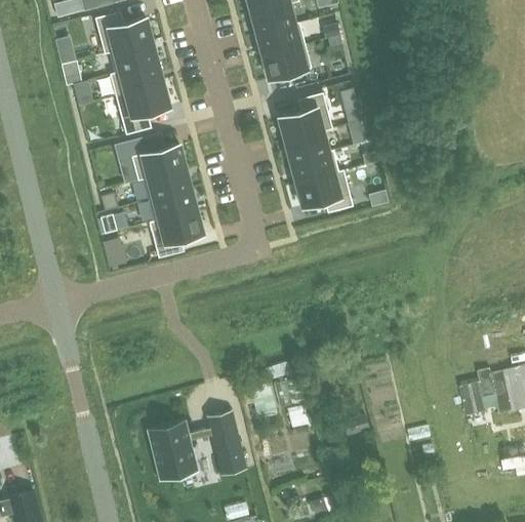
[(80,0),(83,11),(117,3),(116,0),(80,0)]
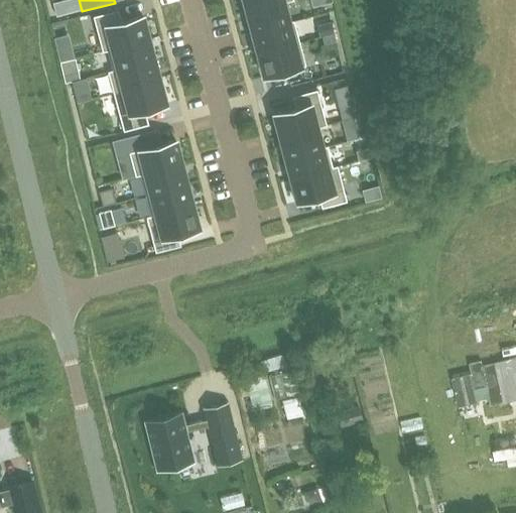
[(242,0),(246,14),(292,2),(291,0),(242,0)]
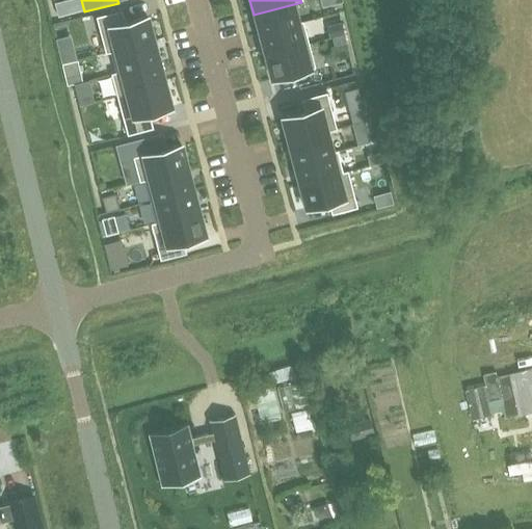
[(301,2),(254,15),(260,36),(302,25),(302,24),(297,25),(292,5),(301,3),(301,2)]
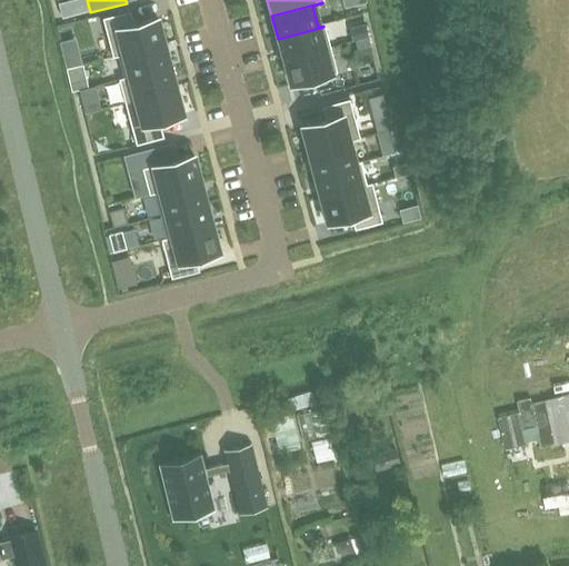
[(130,13),(102,21),(112,59),(163,46),(157,20),(133,27),(130,13)]
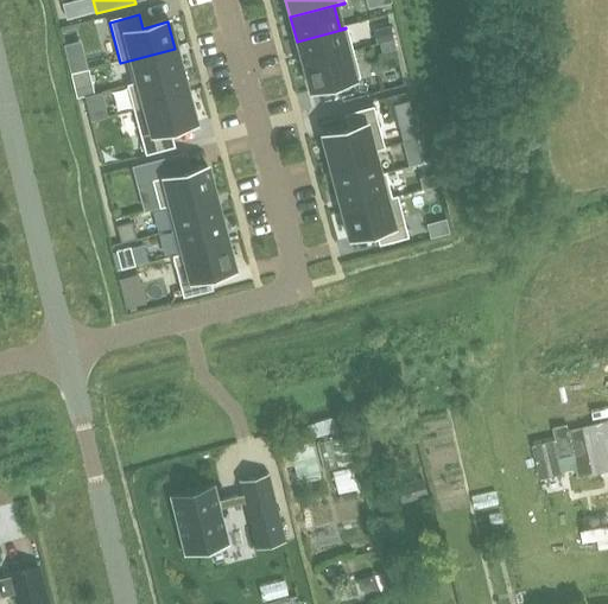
[(346,29),(297,42),(303,67),(353,53),(346,29)]
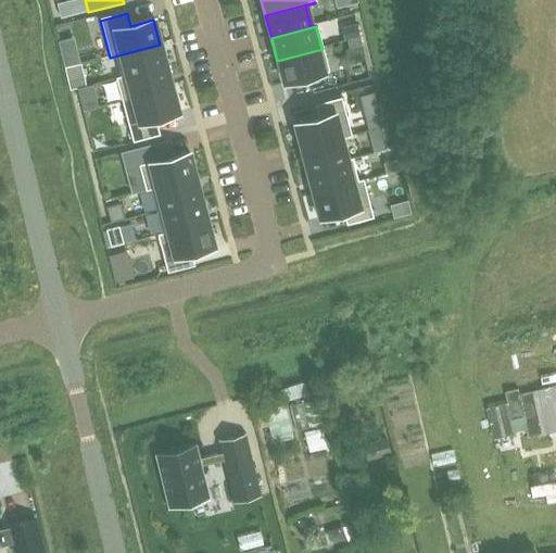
[(356,26),(342,30),(345,42),(346,42),(358,39),(356,26)]
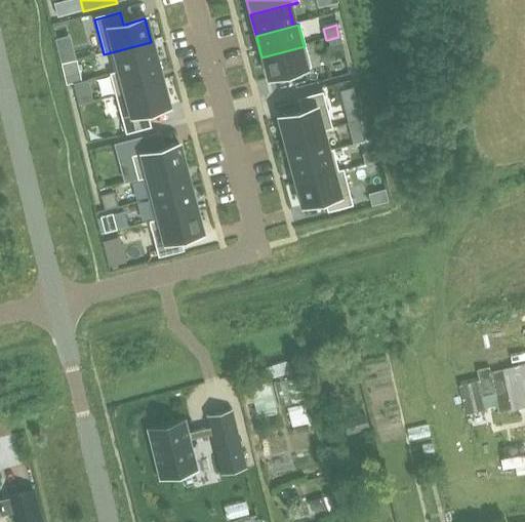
[(338,37),(327,40),(329,48),(341,45),(338,37)]
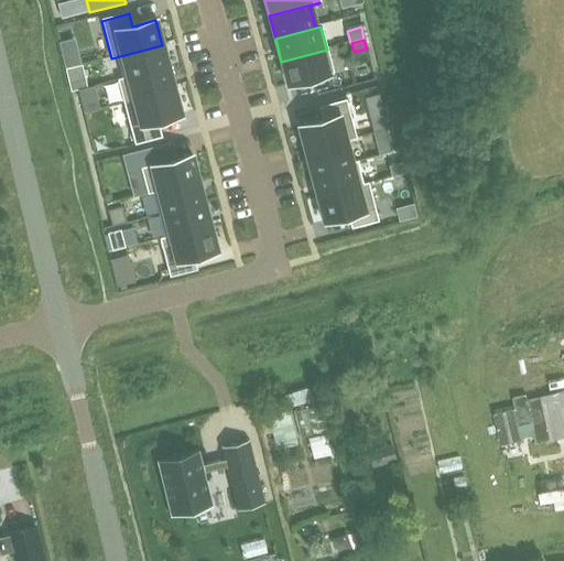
[(162,45),(111,58),(111,60),(117,58),(122,79),(117,81),(117,82),(169,68),(162,45)]
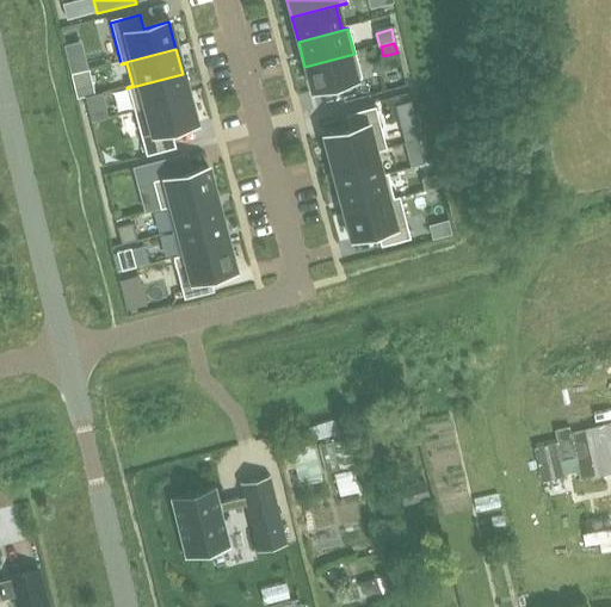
[(355,54),(304,67),(312,94),(362,81),(355,54)]
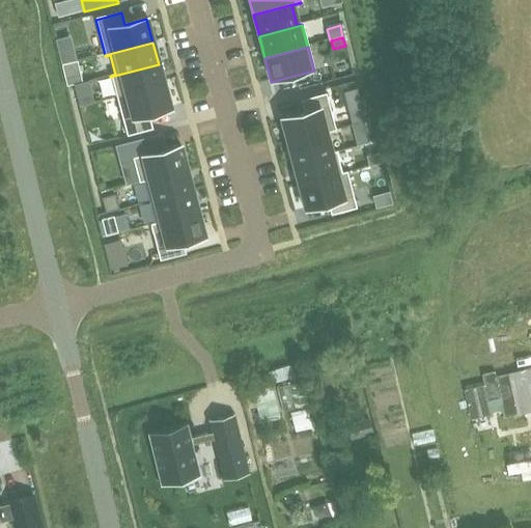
[(76,63),(62,66),(67,88),(74,87),(82,85),(76,63)]
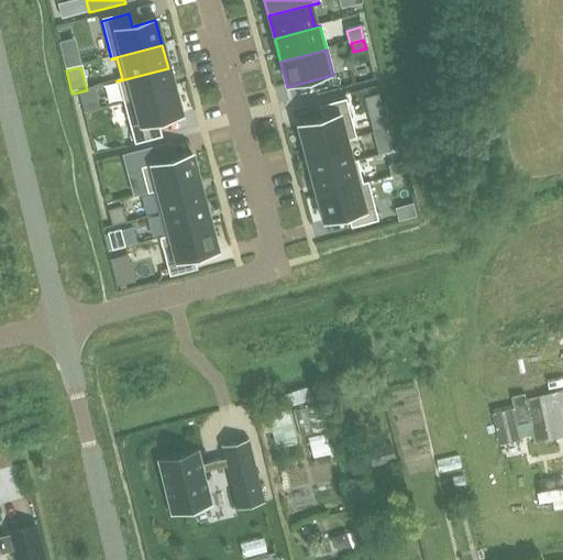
[(168,68),(117,81),(123,105),(174,91),(168,68)]
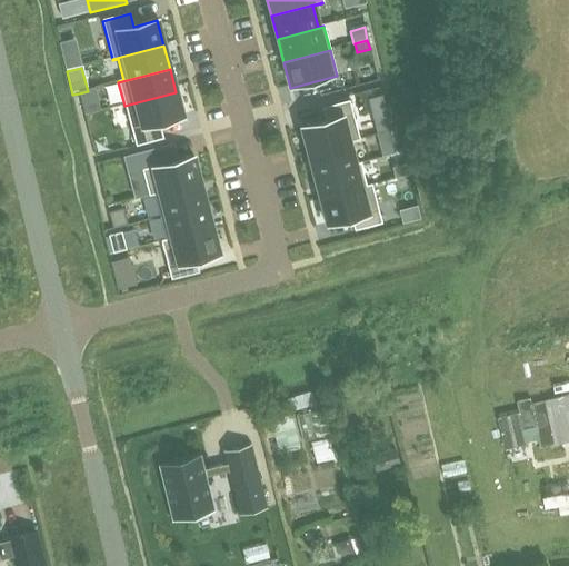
[(88,91),(79,93),(82,105),(97,101),(93,89),(88,91)]
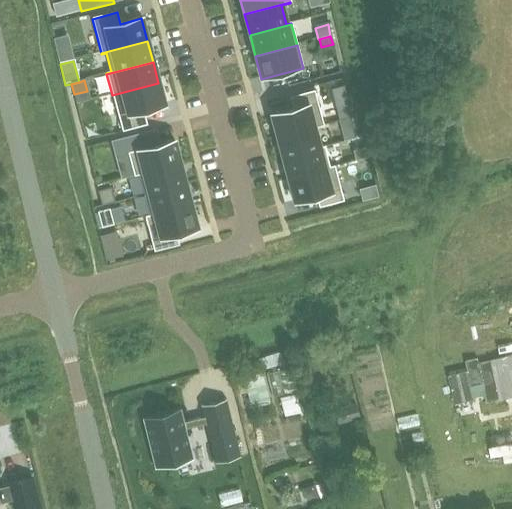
[(158,83),(112,95),(122,133),(147,126),(143,111),(164,106),(163,101),(165,101),(162,87),(159,87),(158,83)]
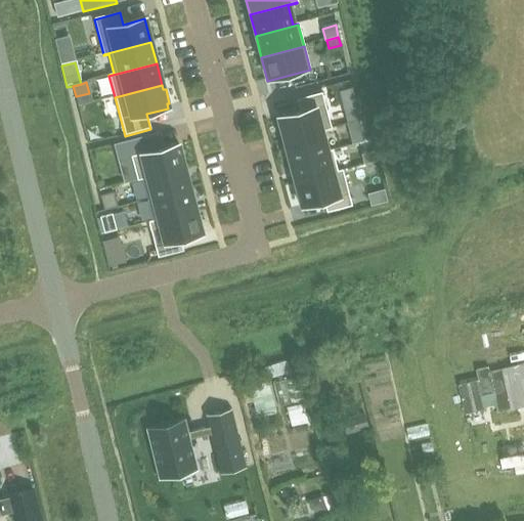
[(299,113),(277,118),(284,141),(331,129),(321,94),(296,100),(299,113)]
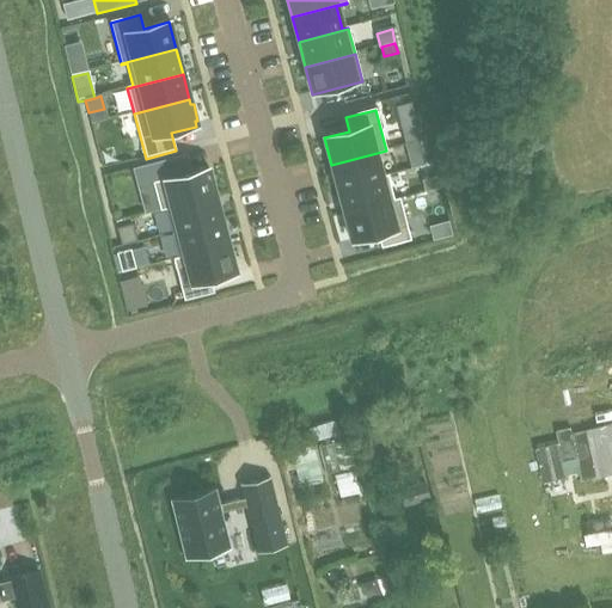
[(417,133),(403,136),(405,146),(420,142),(417,133)]
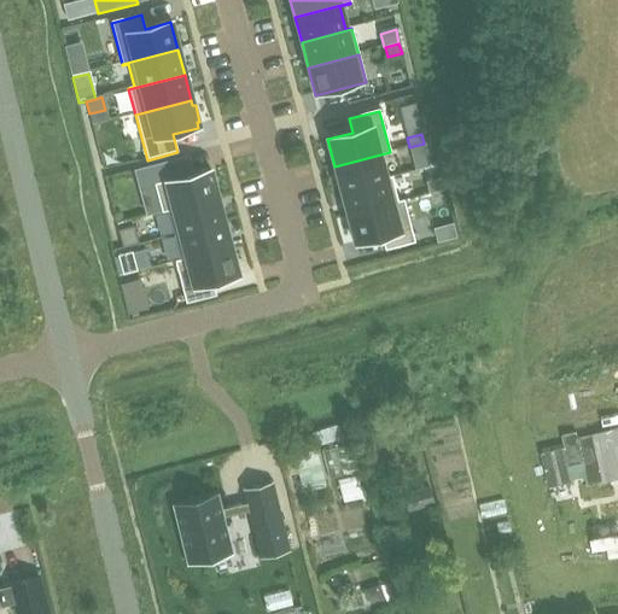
[(390,152),(334,167),(340,192),(391,179),(391,177),(385,179),(379,156),(390,153),(390,152)]
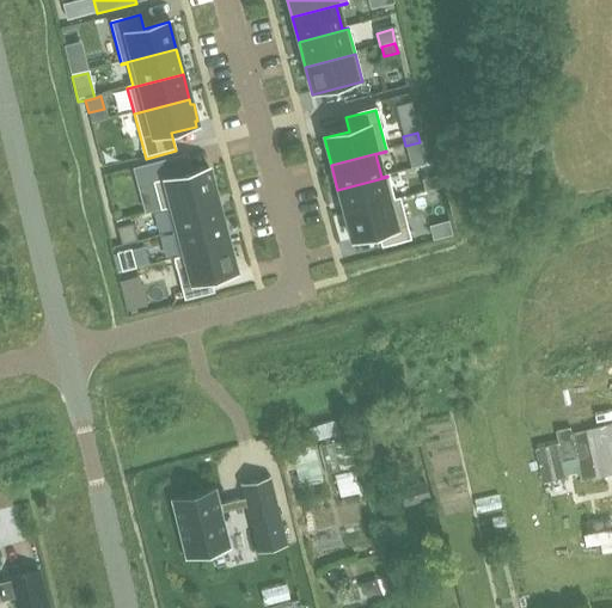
[(423,155),(409,159),(411,170),(426,166),(423,155)]
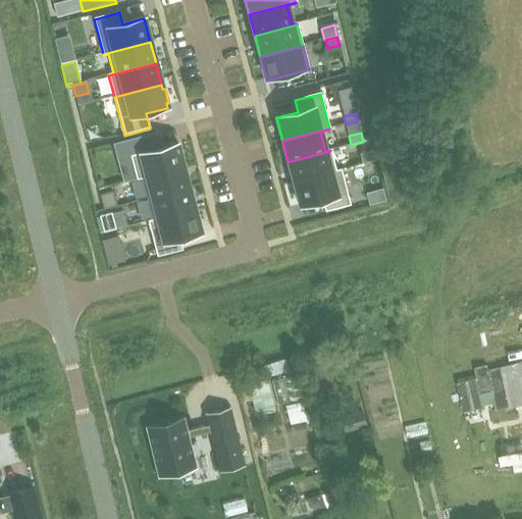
[(138,139),(114,145),(118,160),(131,157),(136,180),(184,167),(177,145),(142,154),(138,139)]
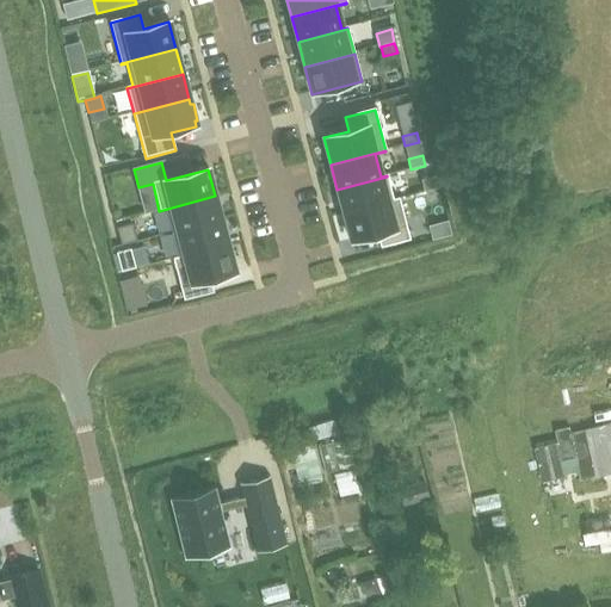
[(387,177),(337,190),(344,215),(399,200),(399,199),(393,200),(387,177)]
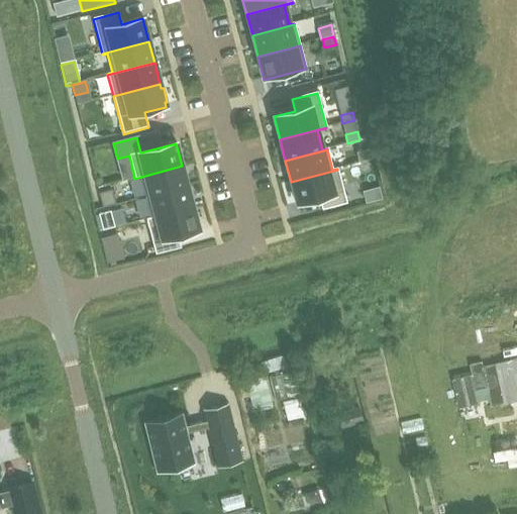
[(356,153),(358,164),(372,161),(370,149),(356,153)]
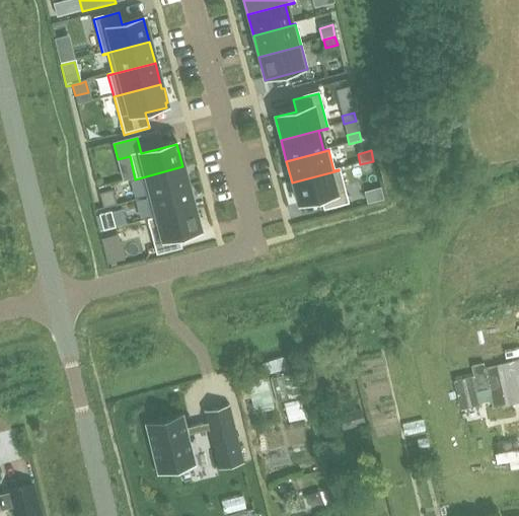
[(182,166),(135,179),(136,179),(140,178),(146,199),(188,188),(182,166)]
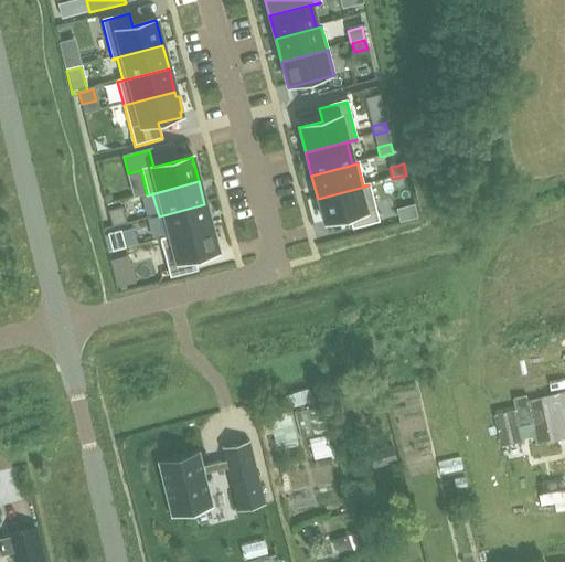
[(319,204),(317,204),(321,220),(323,220),(324,224),(348,218),(351,231),(379,223),(369,186),(318,199),(319,204)]
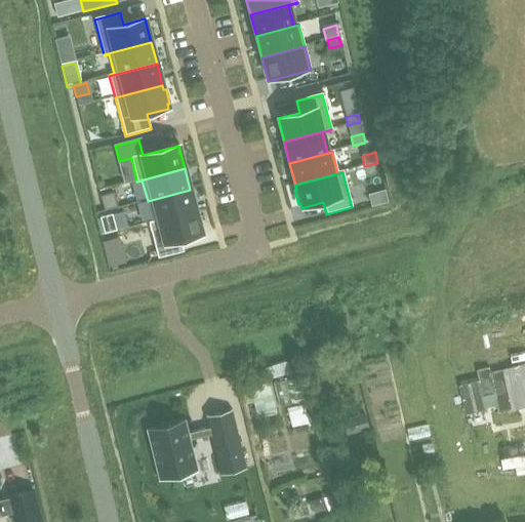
[(190,190),(148,201),(153,222),(148,224),(196,211),(190,190)]
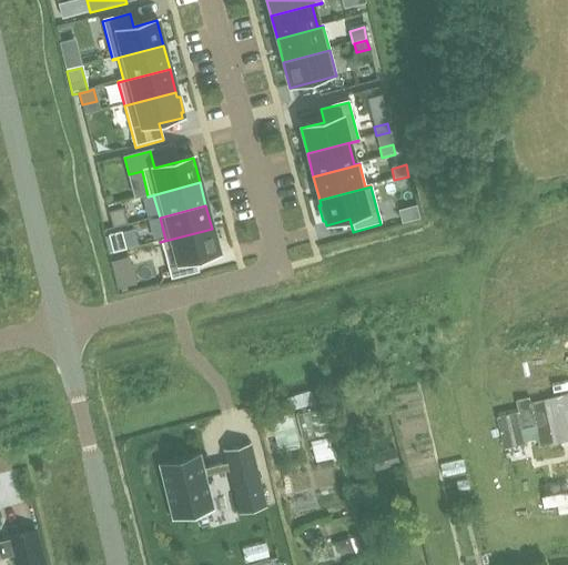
[(212,229),(160,242),(171,281),(199,273),(194,261),(219,254),(212,229)]
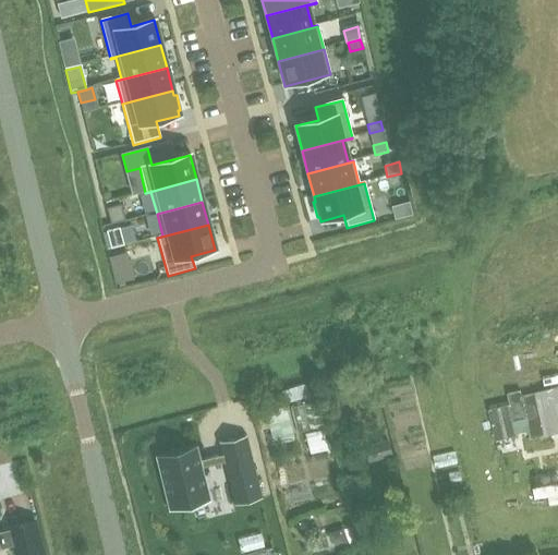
[(119,230),(106,233),(110,250),(123,246),(119,230)]
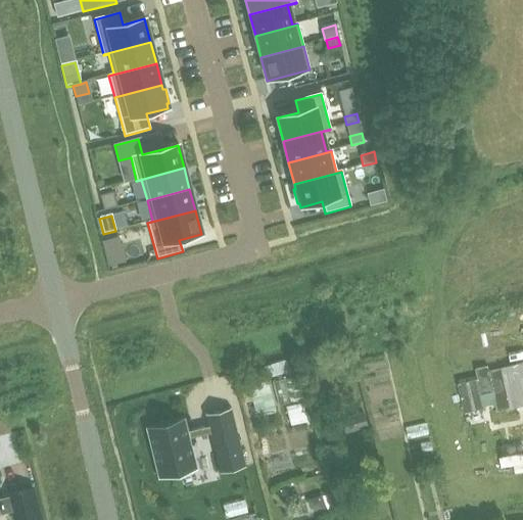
[(458,385),(465,415),(484,410),(481,396),(493,393),(497,413),(522,408),(522,365),(489,373),(488,368),(476,371),(478,381),(458,385)]
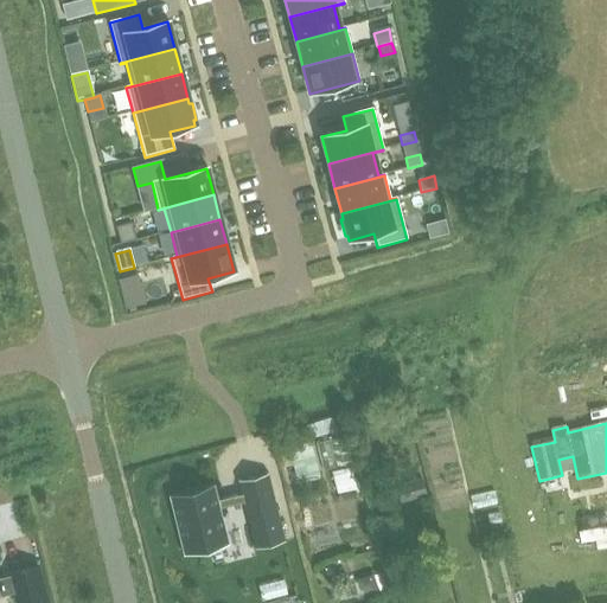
[(306,434),(286,440),(293,464),(313,459),(306,434)]
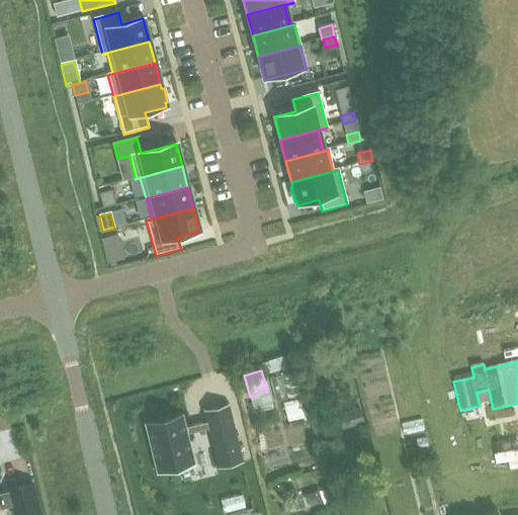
[(280,378),(270,380),(275,405),(286,402),(299,399),(293,374),(280,378)]
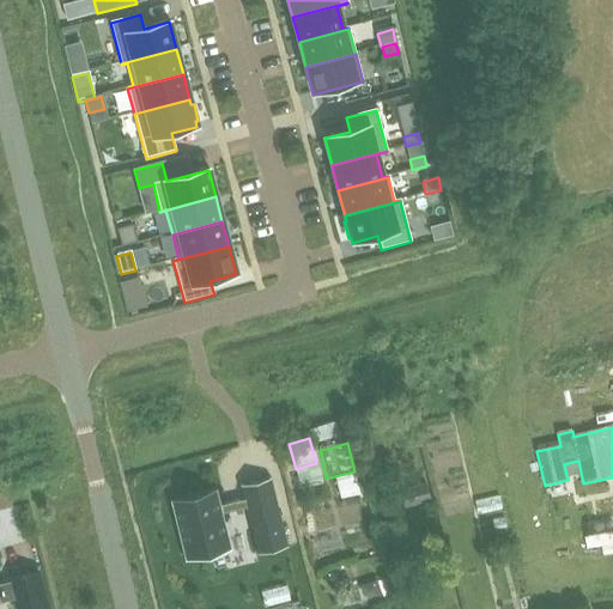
[(425,485),(399,492),(405,511),(431,503),(425,485)]
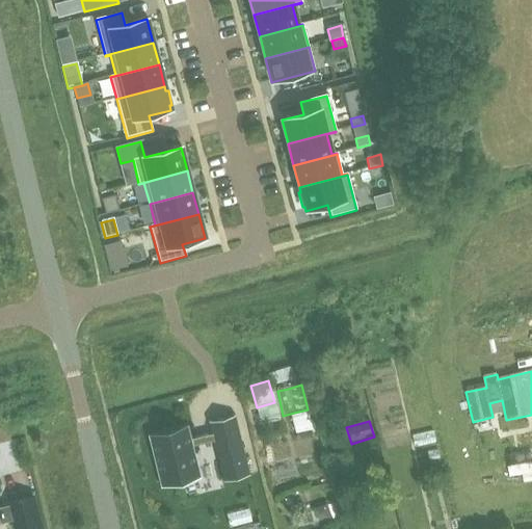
[(187,426),(147,437),(160,488),(162,488),(161,484),(181,479),(178,471),(197,466),(192,447),(213,442),(222,483),(224,483),(224,481),(247,475),(248,477),(249,476),(240,438),(220,442),(218,433),(191,441),(187,426)]
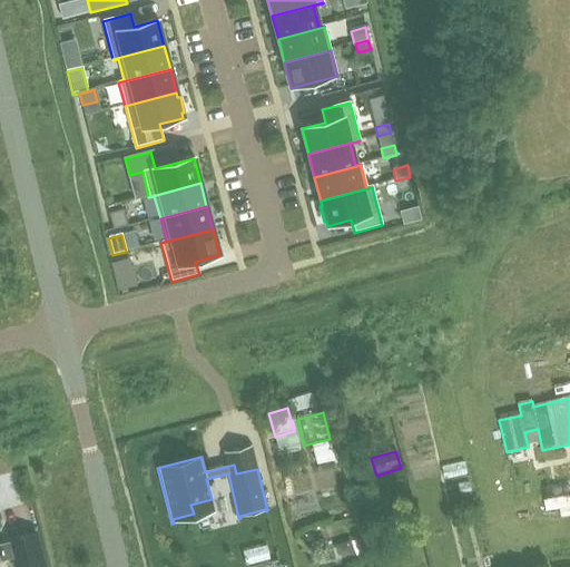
[(0,563),(13,559),(16,566),(43,566),(35,535),(30,536),(31,538),(13,543),(13,540),(9,541),(9,543),(0,545),(0,563)]
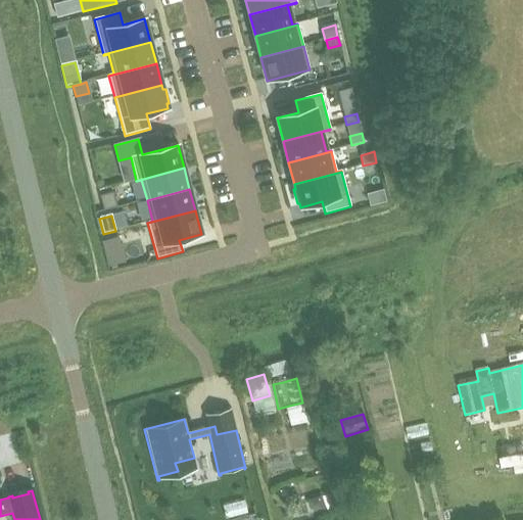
[(321,497),(305,502),(308,511),(316,515),(325,512),(321,497)]
